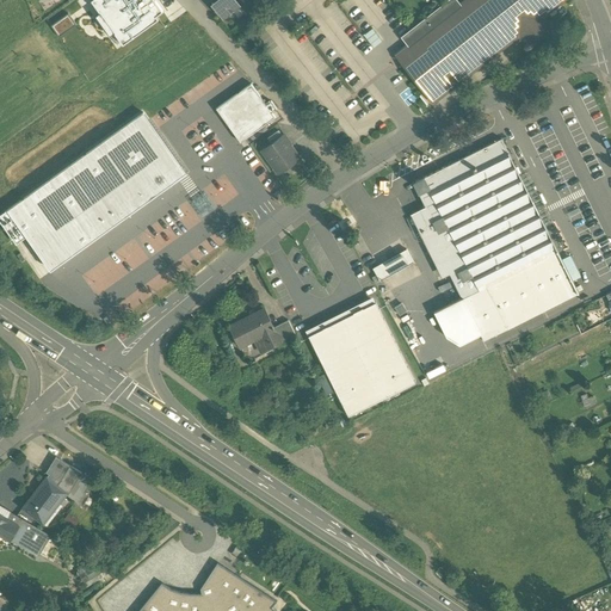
[(162,11),(154,0),(91,0),(123,44),(159,19),(156,16),(162,11)]
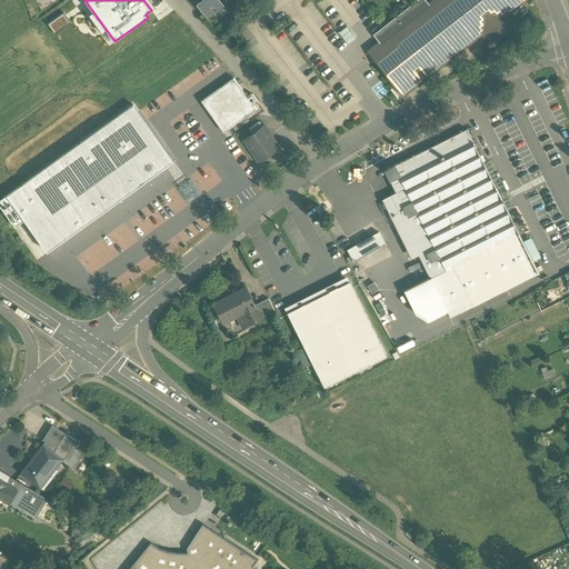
[(201,0),(200,1),(198,3),(208,17),(223,6),(219,0),(201,0)]
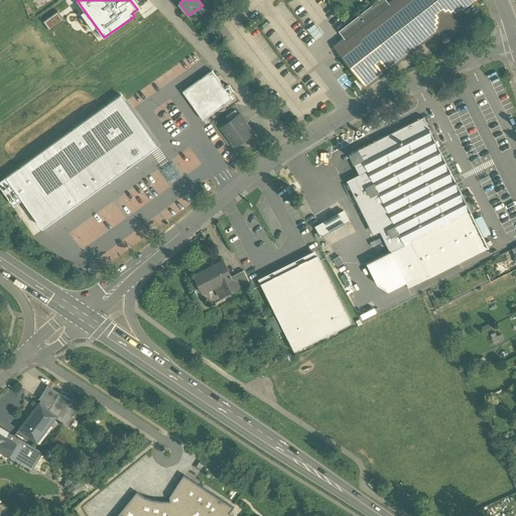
[(345,37),(339,43),(342,46),(360,71),(356,74),(366,86),(438,29),(444,37),(464,22),(458,14),(464,9),(456,0),(393,0),(388,4),(345,37)]
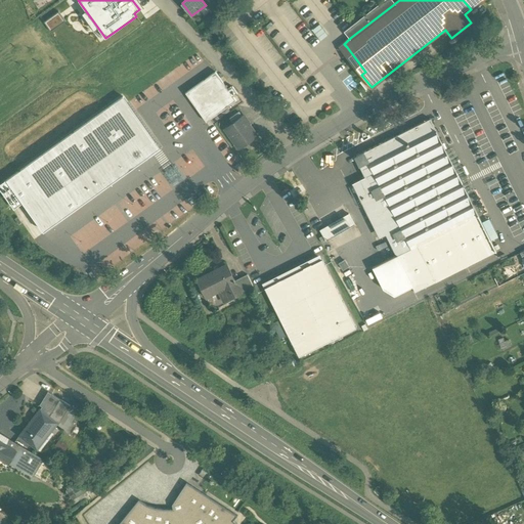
[(390,0),(386,0),(345,32),(350,38),(394,4),(390,0)]
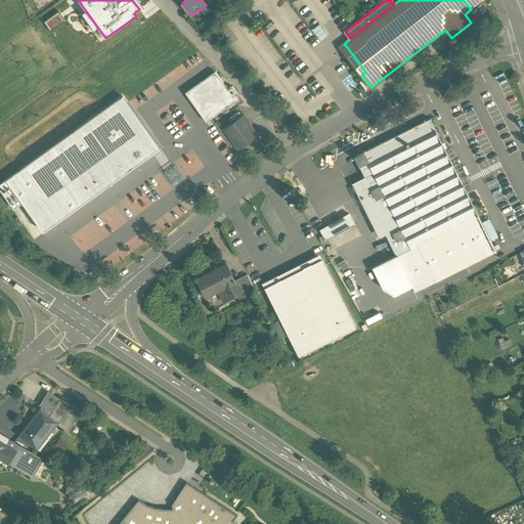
[(482,0),(463,0),(471,9),(482,0)]
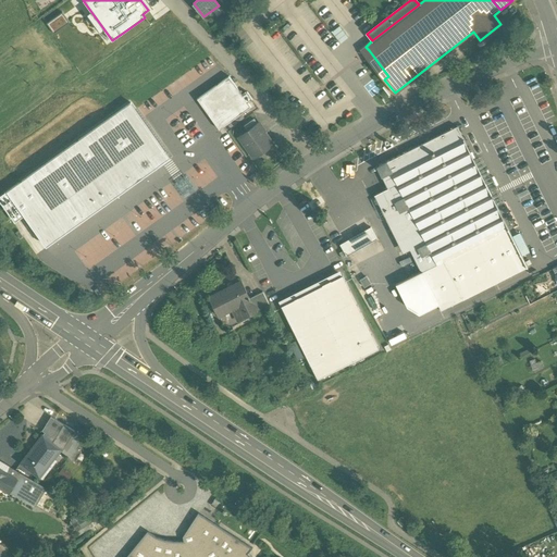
[(48,23),(56,33),(71,21),(62,11),(48,23)]
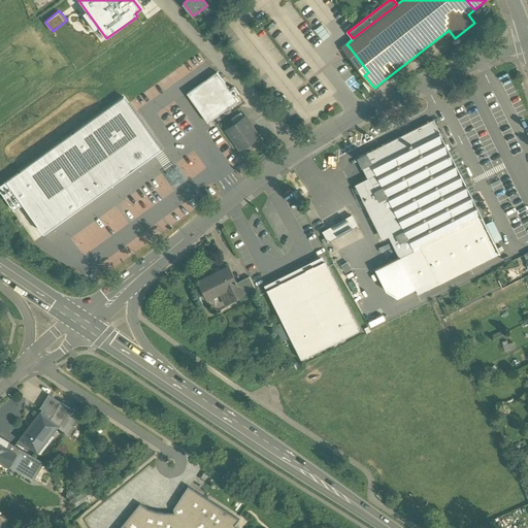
[(323,24),(316,29),(324,40),(331,35),(323,24)]
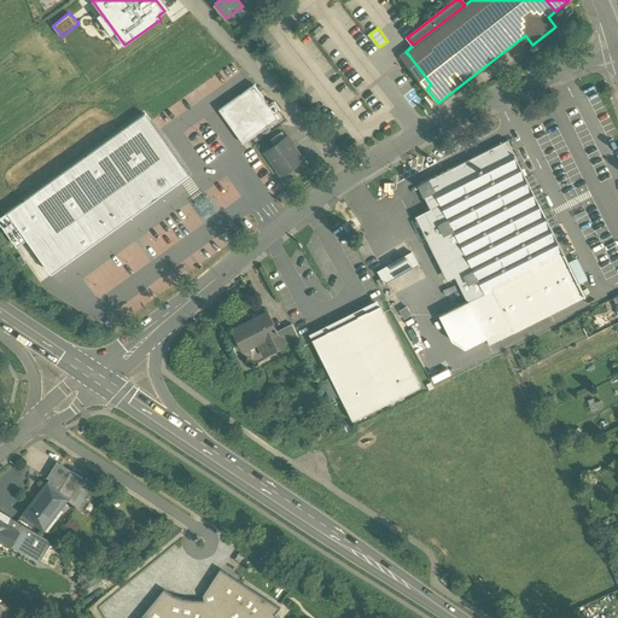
[(254,85),(219,110),(227,122),(229,120),(233,126),(237,130),(234,132),(243,144),(278,120),(274,114),(279,110),(274,103),(269,106),(254,85)]
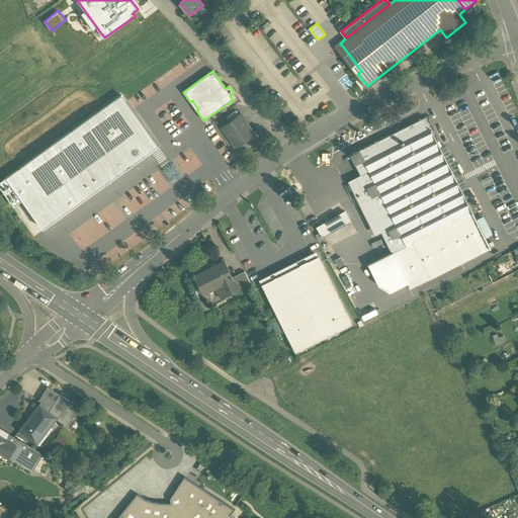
[(20,197),(42,228),(153,150),(154,141),(121,96),(0,182),(0,186),(11,202),(20,197)]
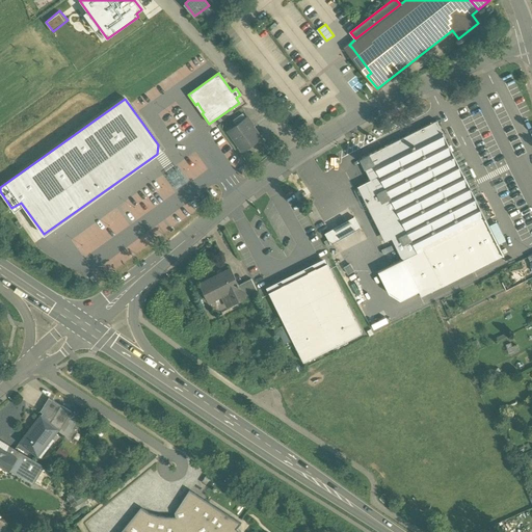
[(233,121),(236,126),(246,118),(242,113),(233,121)]
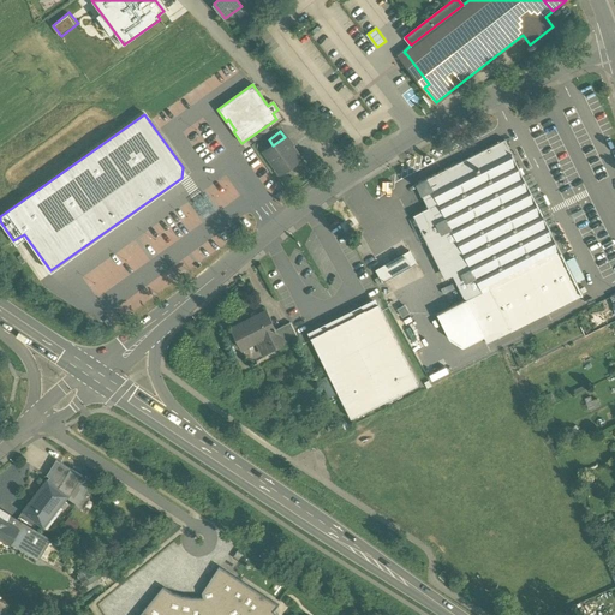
[(273,145),(264,151),(279,172),(299,157),(285,137),(273,145)]
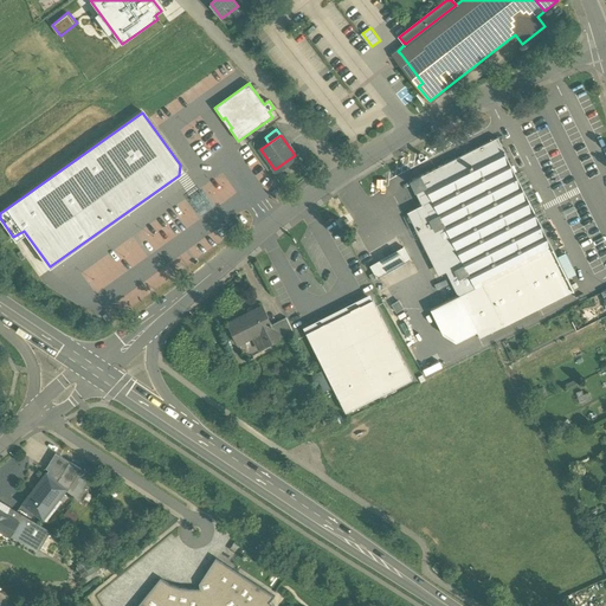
[(497,137),(412,180),(424,205),(410,212),(433,260),(440,264),(437,269),(444,272),(446,271),(459,295),(553,249),(497,137)]
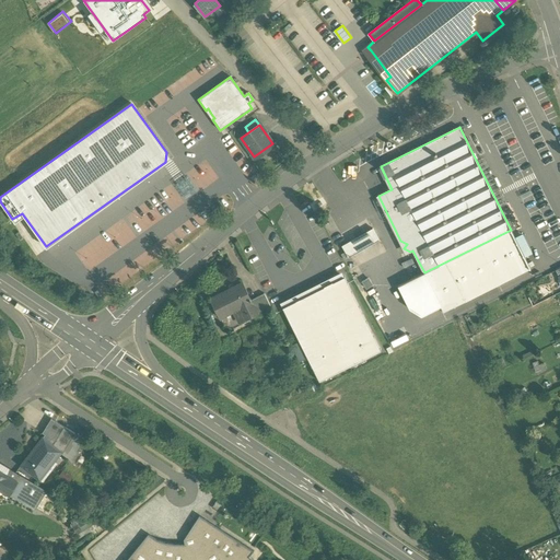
[(186,175),(174,183),(186,200),(198,193),(186,175)]
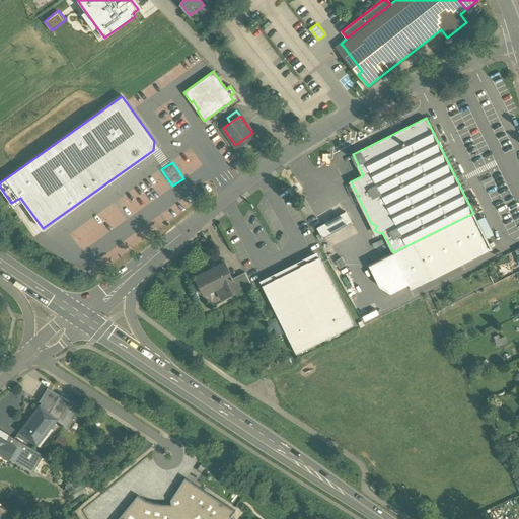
[(346,212),(338,217),(344,228),(352,223),(346,212)]
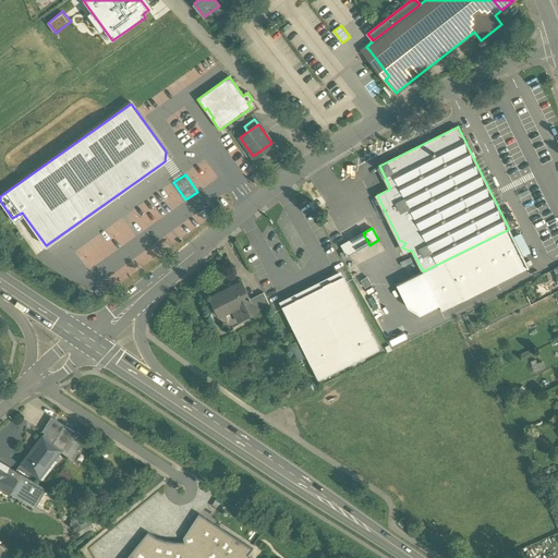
[(509,229),(423,271),(439,305),(441,311),(529,267),(509,229)]
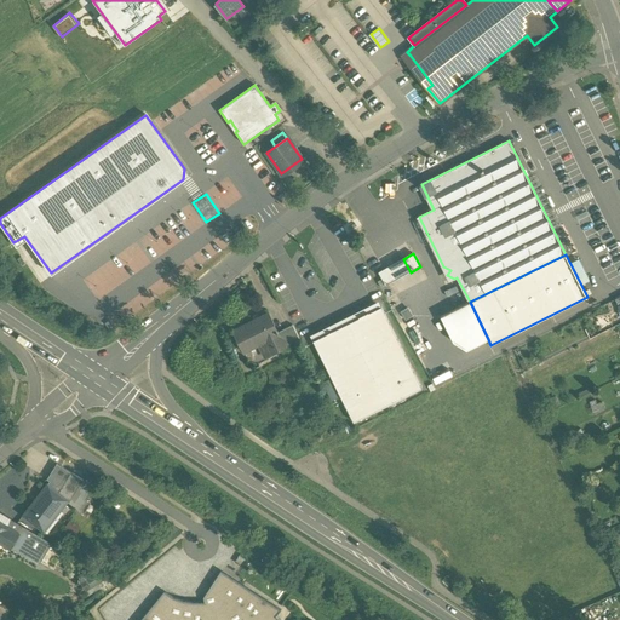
[(411,273),(403,259),(395,264),(402,277),(411,273)]
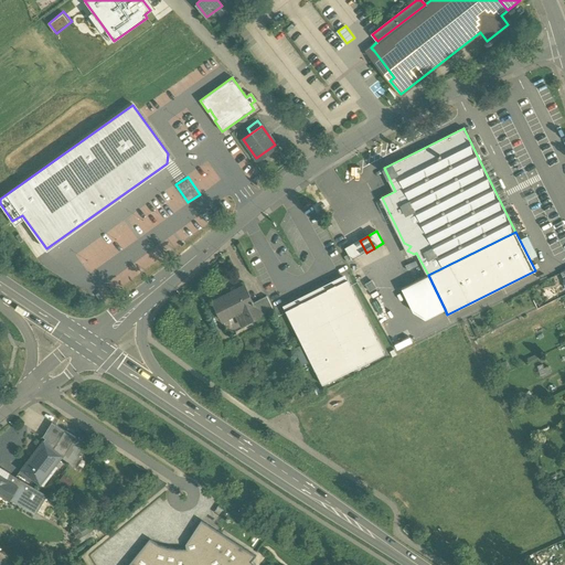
[(366,253),(360,241),(351,245),(358,257),(366,253)]
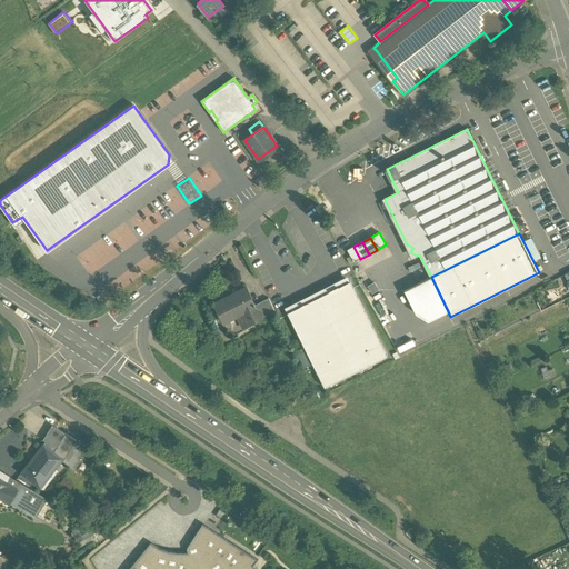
[(360,259),(353,247),(348,250),(355,262),(360,259)]
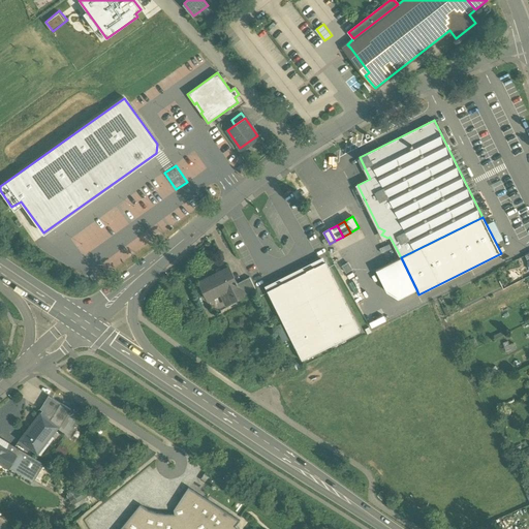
[(416,289),(401,257),(375,270),(386,291),(397,299),(416,289)]
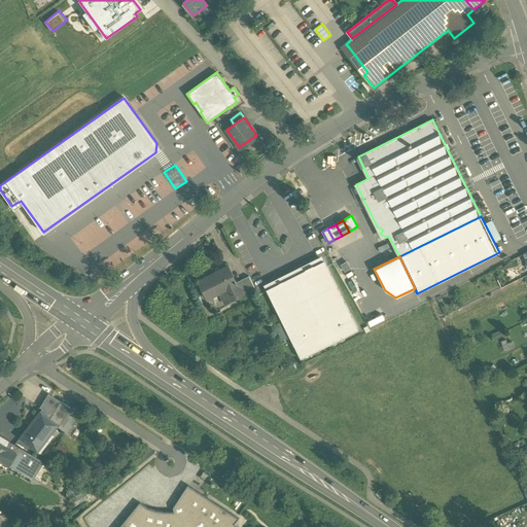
[(323,260),(266,289),(301,358),(358,329),(323,260)]
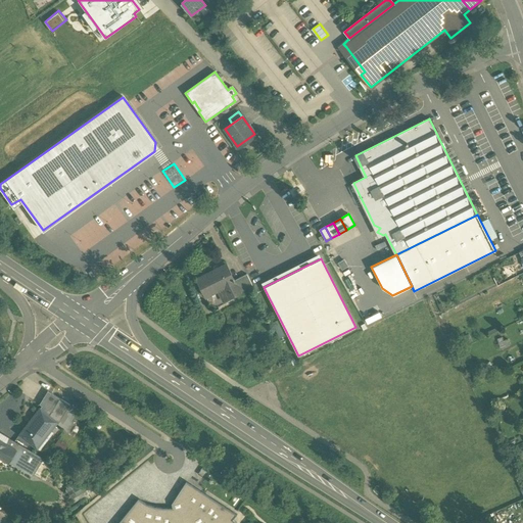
[(346,268),(342,260),(337,264),(341,271),(346,268)]
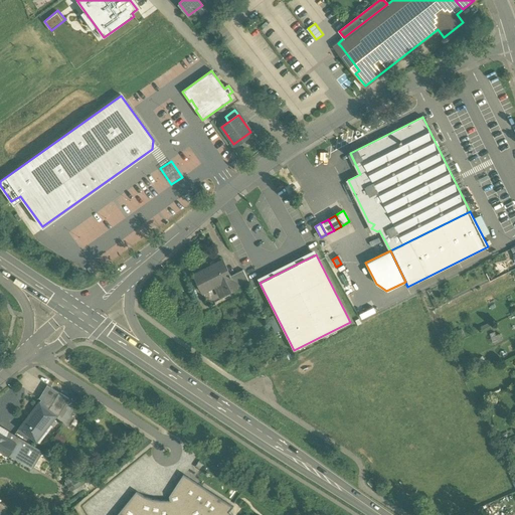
[(223,260),(194,274),(203,292),(221,283),(226,293),(237,287),(231,275),(223,260)]
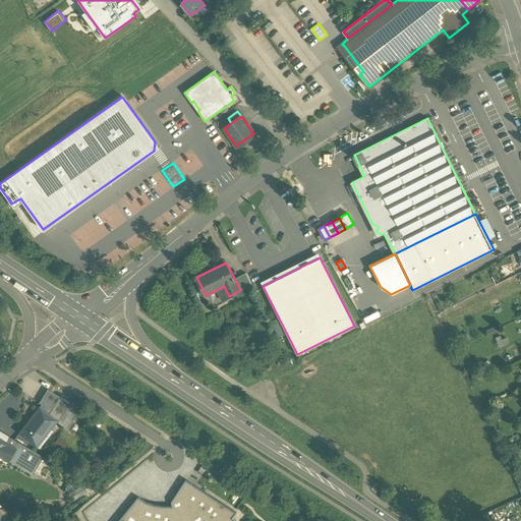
[(246,272),(234,278),(240,290),(252,284),(246,272)]
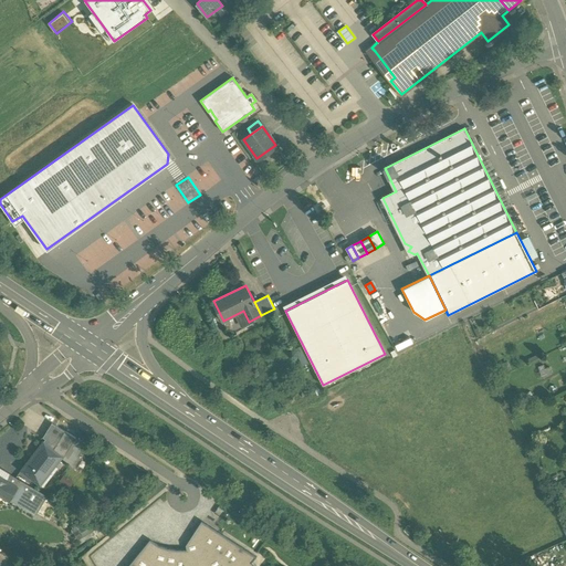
[(66,432),(52,423),(43,438),(46,439),(58,446),(66,432)]
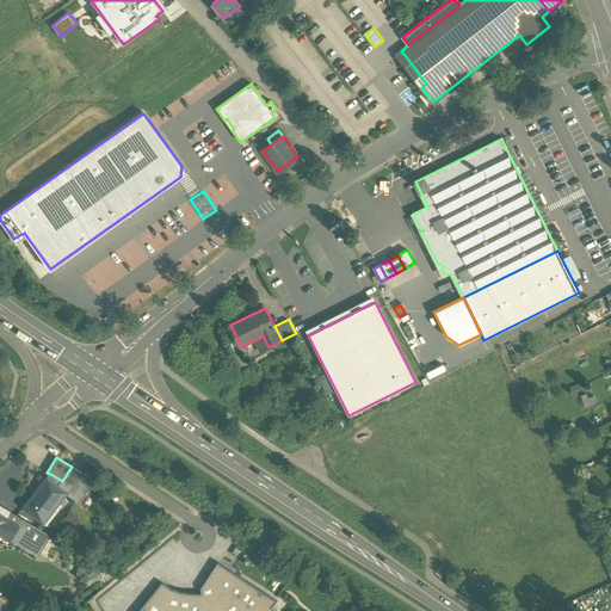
[(82,473),(72,466),(72,467),(62,481),(59,487),(67,493),(67,494),(75,501),(81,505),(88,495),(81,492),(90,477),(81,473),(82,473)]
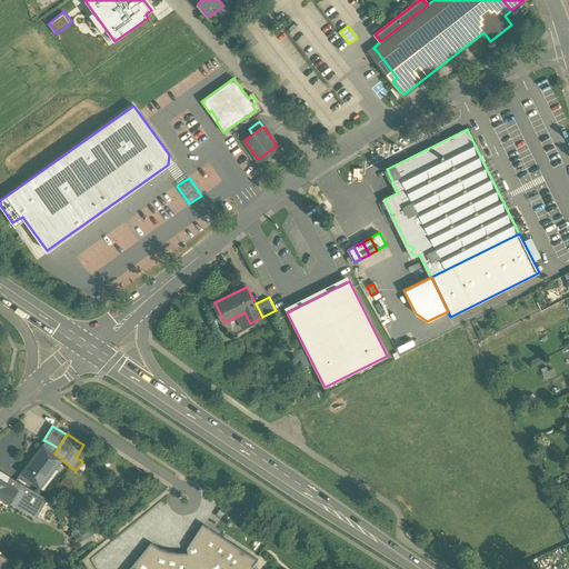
[(58,448),(47,441),(22,472),(40,488),(42,487),(55,469),(62,460),(62,459),(55,453),(58,448)]
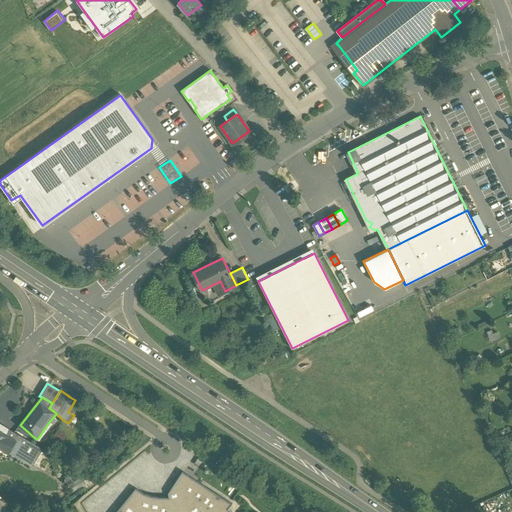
[(28,440),(9,429),(6,435),(16,441),(15,441),(24,447),(28,440)]
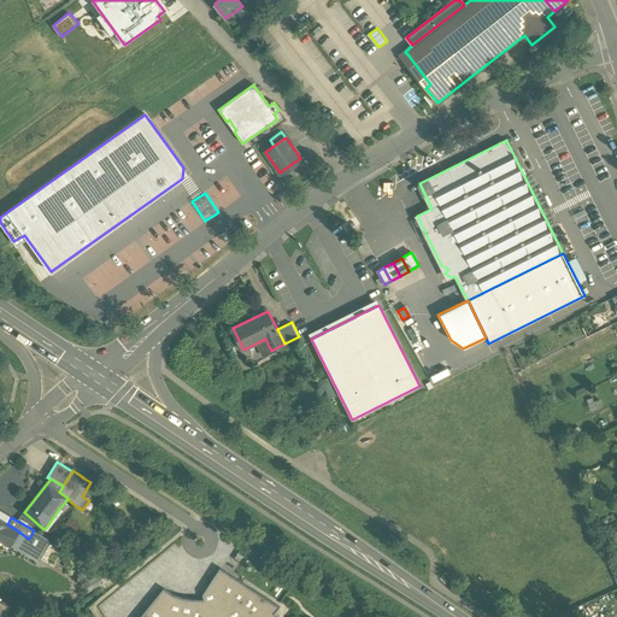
[(7,524),(0,519),(0,536),(11,544),(18,532),(19,532),(7,524)]
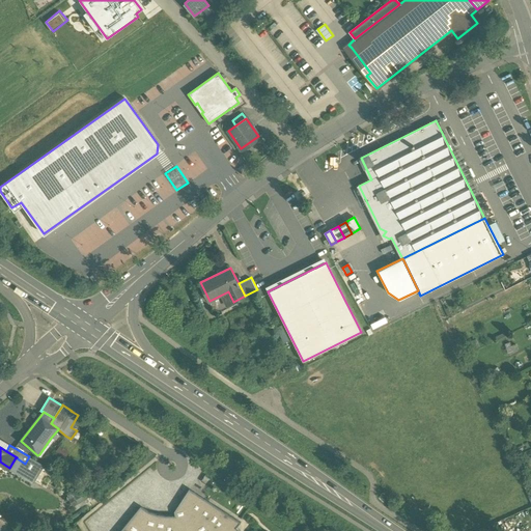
[(29,456),(25,464),(16,457),(9,468),(34,482),(36,479),(44,468),(45,466),(29,456)]
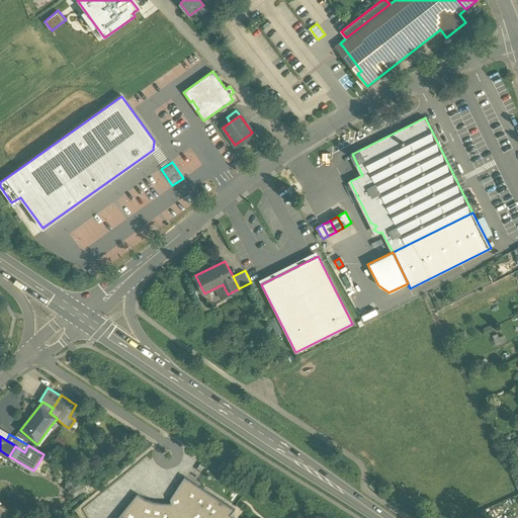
[(42,456),(35,467),(39,470),(47,458),(42,456)]
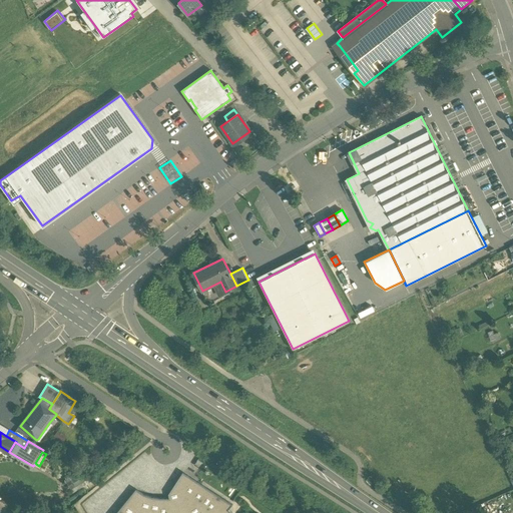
[(66,479),(71,489),(84,483),(78,472),(66,479)]
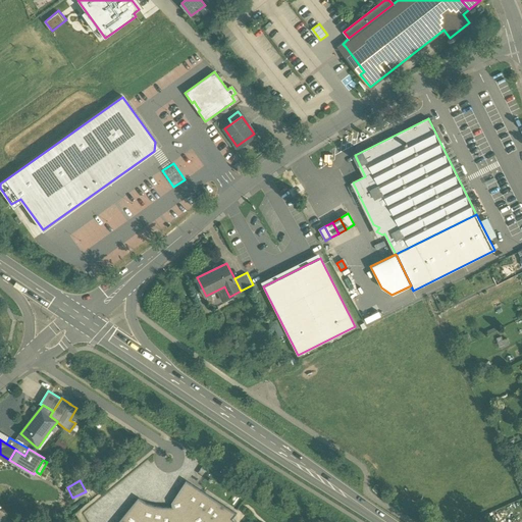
[(155,508),(137,501),(119,521),(235,521),(231,519),(237,514),(186,482),(172,504),(173,510),(155,508)]
